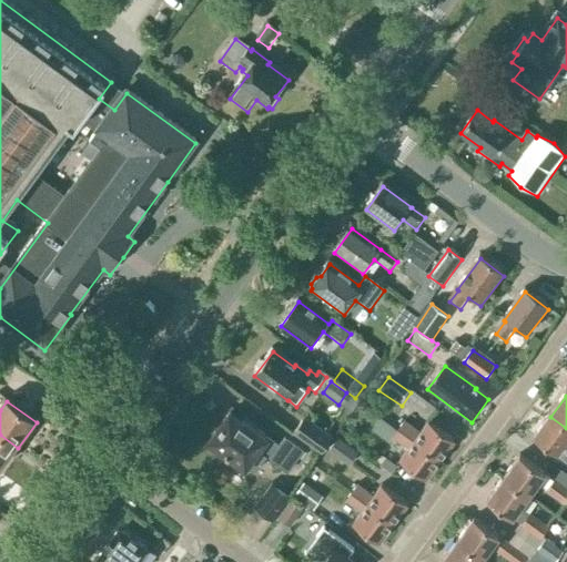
[(279,450),(231,416),(210,443),(232,459),(232,465),(239,469),(243,468),(254,476),(266,460),(289,476),(304,455),(285,441),(279,450)]
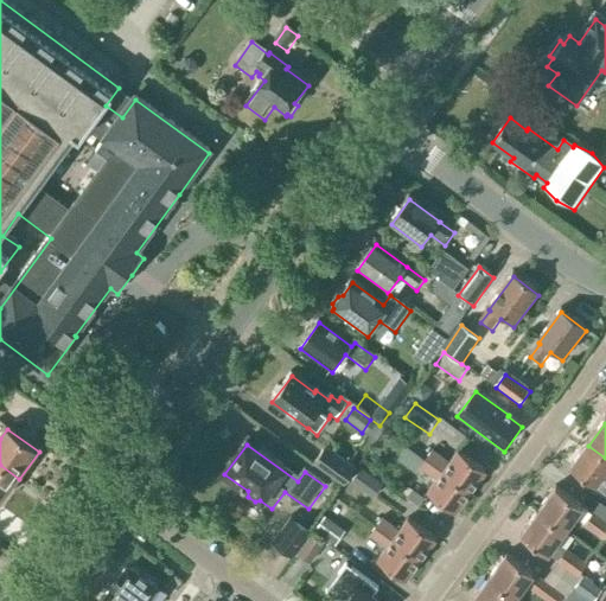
[(605,458),(588,446),(571,470),(605,494),(605,458)]
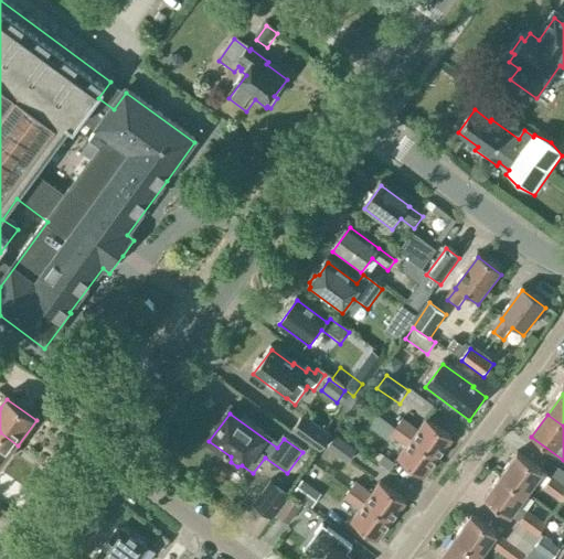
[(331,440),(304,419),(293,433),(320,454),(331,440)]
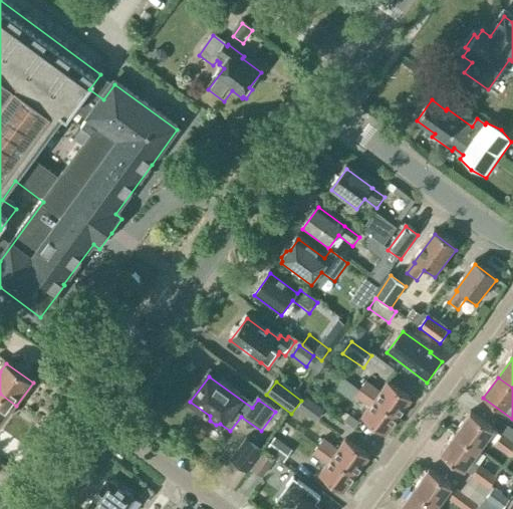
[(366,385),(361,392),(399,420),(412,402),(389,385),(380,395),(366,385)]
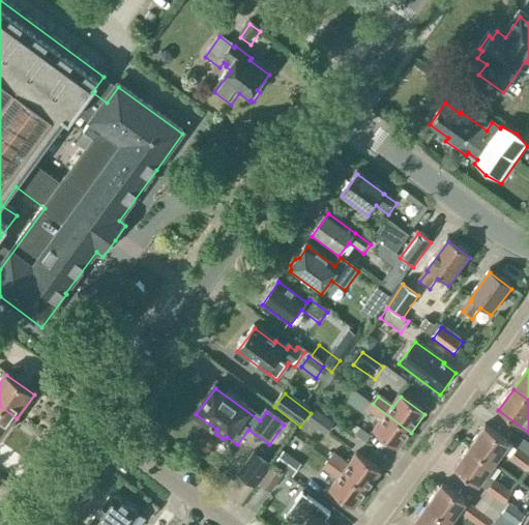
[(399,450),(411,433),(373,404),(368,411),(382,421),(374,433),(399,450)]
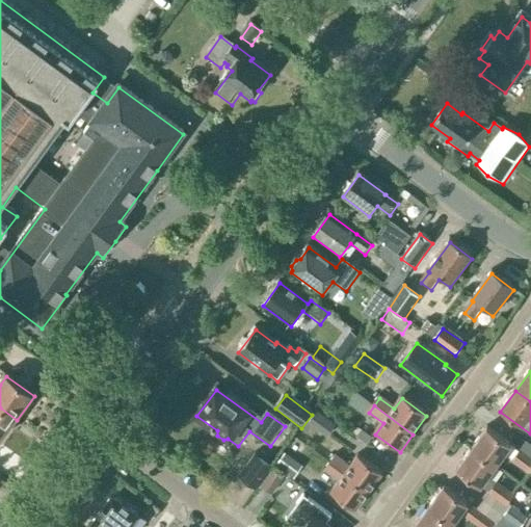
[(0,442),(17,420),(0,407),(0,442)]
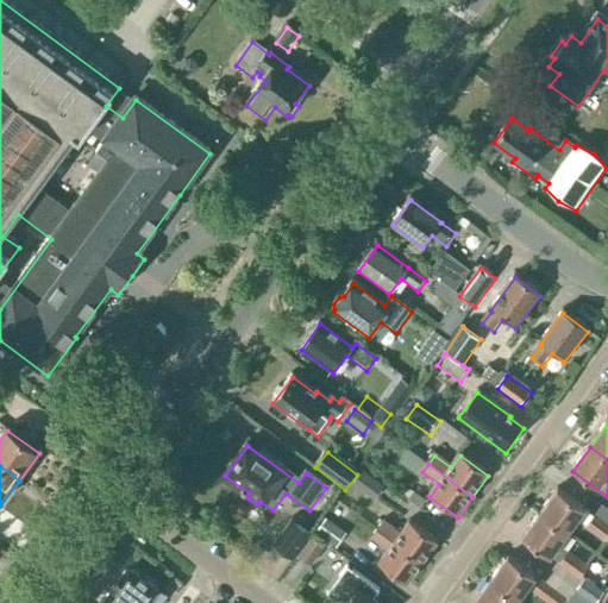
[(384,489),(363,475),(355,487),(376,501),(384,489)]
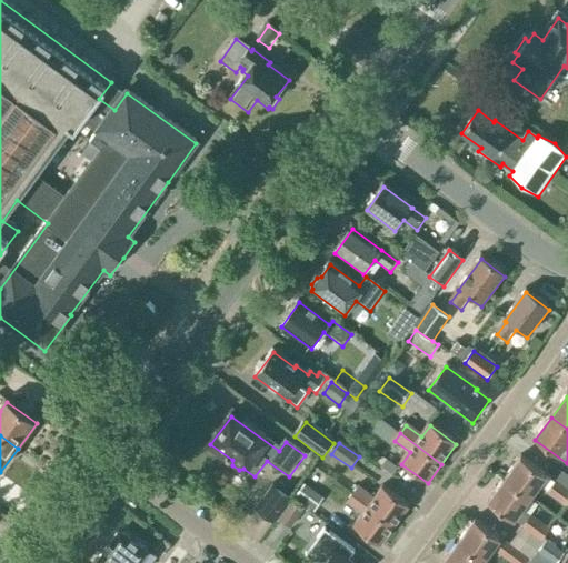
[(505,481),(530,500),(547,478),(521,459),(505,481)]
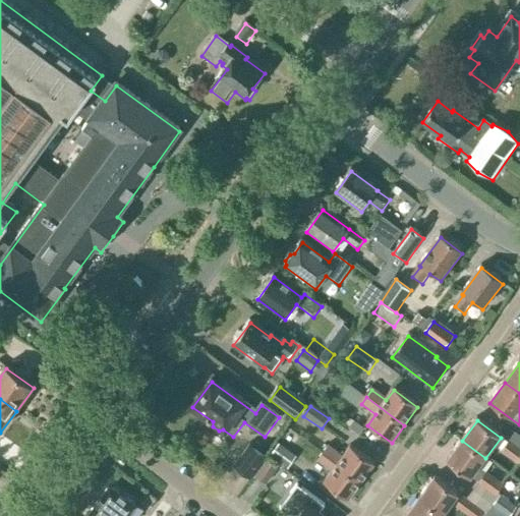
[(519,437),(515,435),(502,454),(519,466),(519,437)]
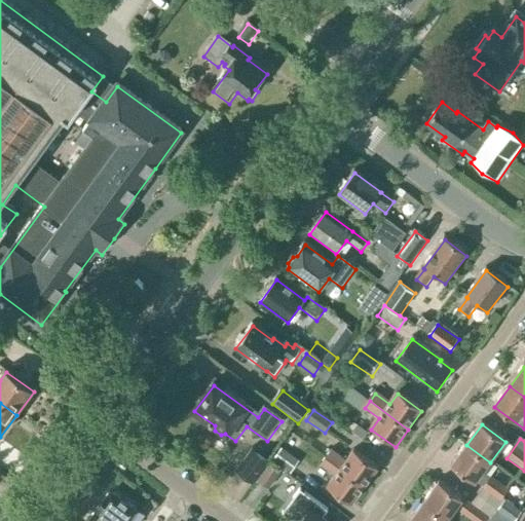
[(490,462),(466,445),(451,467),(475,483),(490,462)]
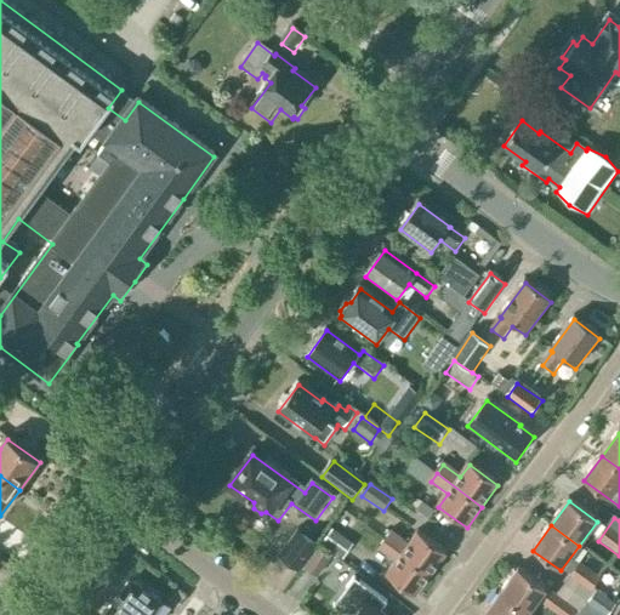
[(299,531),(278,558),(301,574),(305,569),(319,550),(320,547),(299,531)]
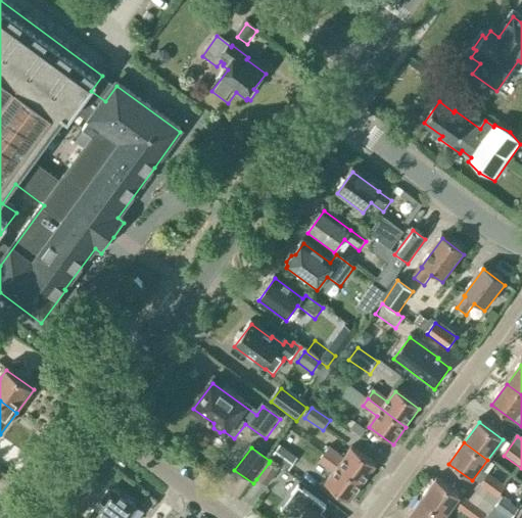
[(298,460),(280,448),(271,461),(289,473),(298,460)]
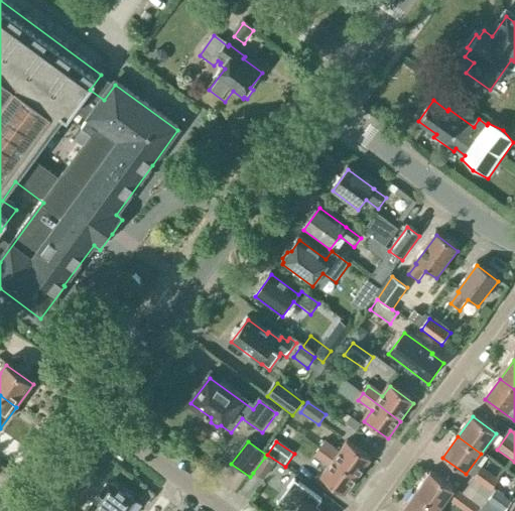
[(326,444),(320,452),(358,479),(371,462),(347,443),(340,455),(326,444)]
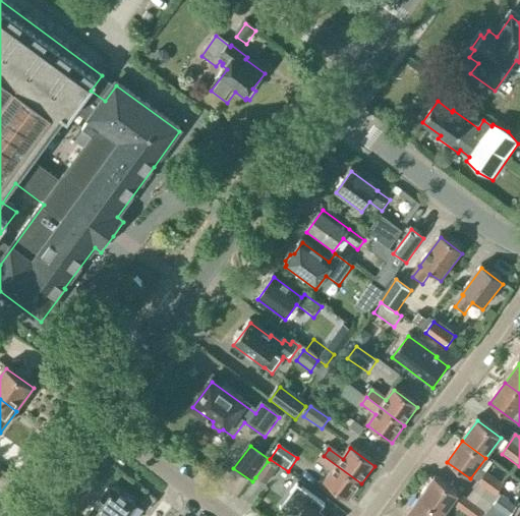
[(348,501),(361,483),(324,456),(319,463),(332,473),(325,483),(348,501)]
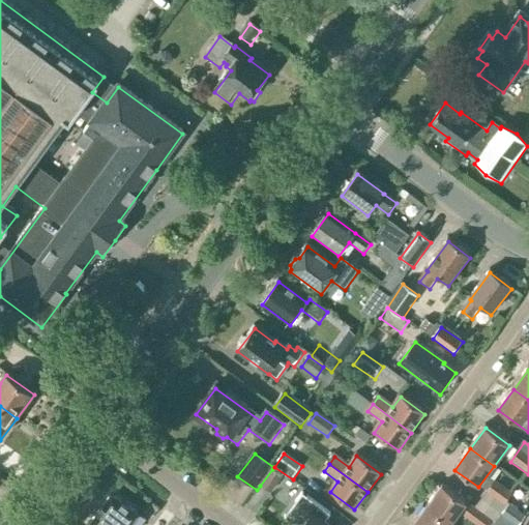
[(272,469),(260,486),(271,494),(284,477),(272,469)]
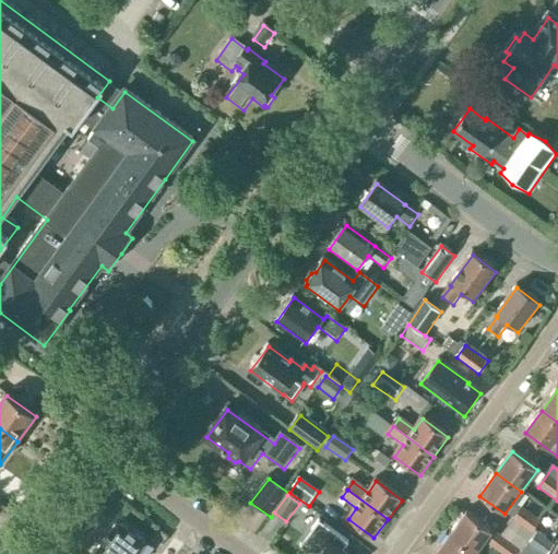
[(541,522),(522,508),(513,520),(533,534),(541,522)]
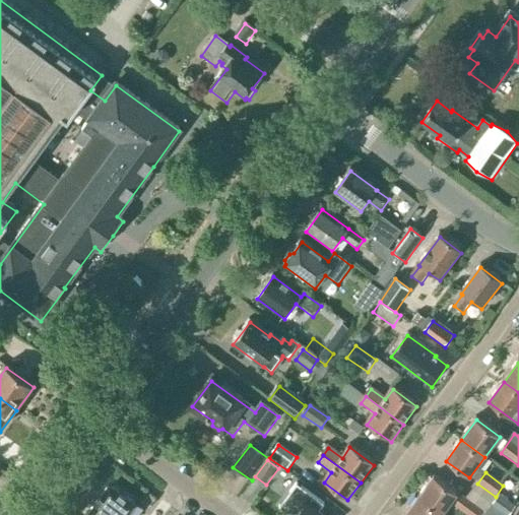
[(418,498),(442,514),(444,514),(450,505),(463,514),(483,514),(434,477),(418,498)]
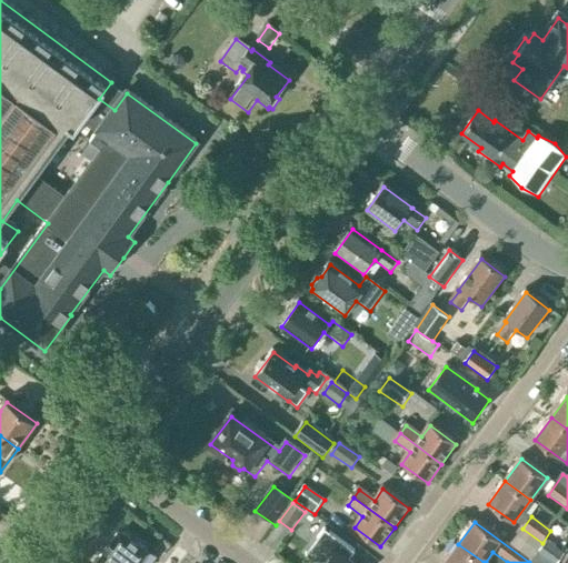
[(325,532),(306,558),(311,562),(350,562),(356,554),(325,532)]
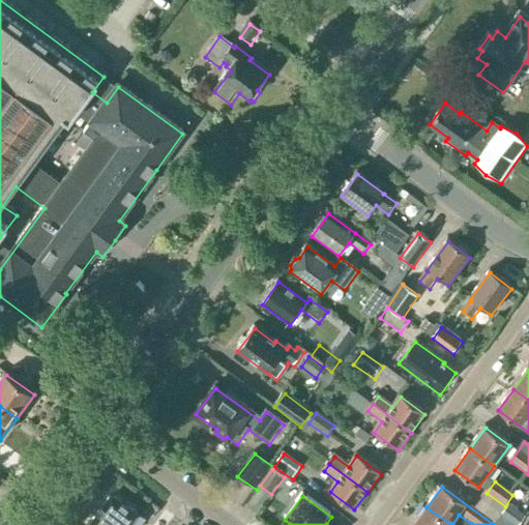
[(143,524),(145,522),(112,497),(92,524),(143,524)]
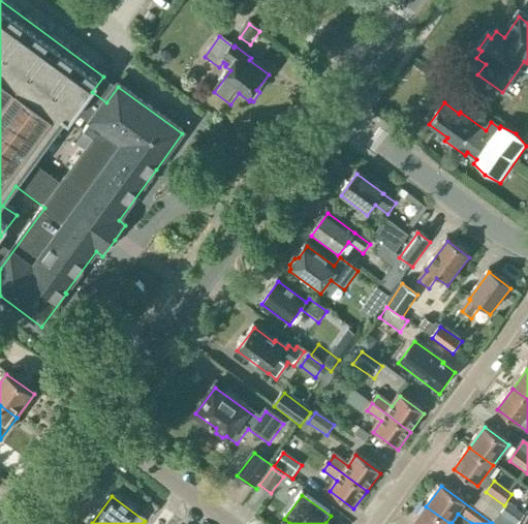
[(525,518),(507,504),(500,516),(509,523),(521,523),(525,518)]
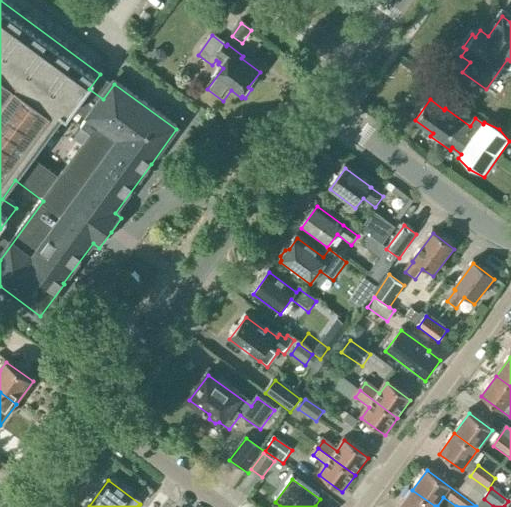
[(435,506),(412,490),(401,506),(435,506)]
